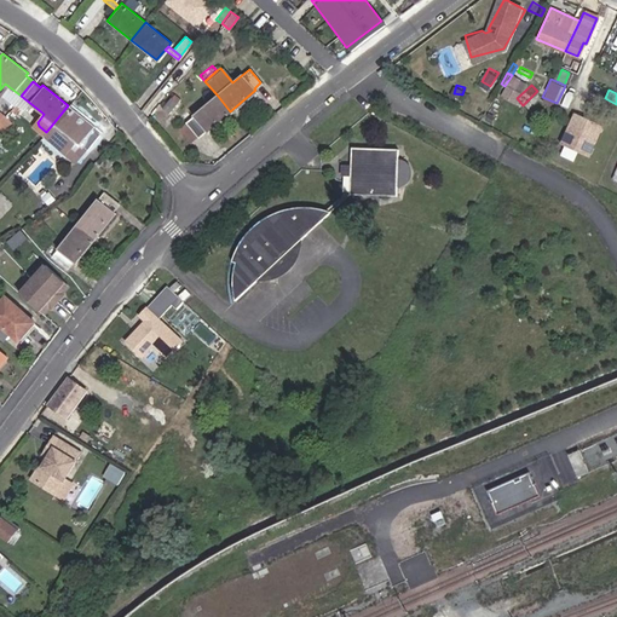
[(167,114),(180,98),(173,92),(160,108),(167,114)]
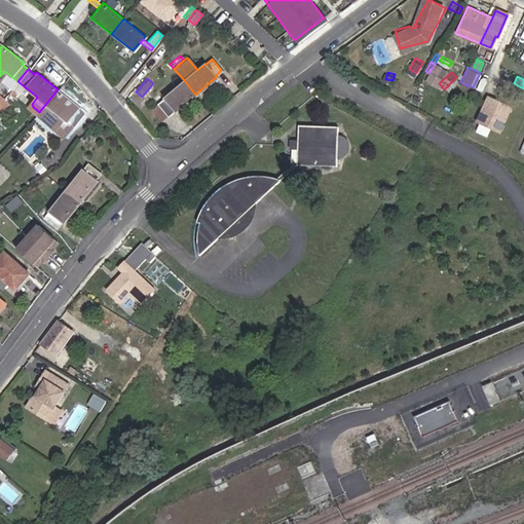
[(195,95),(184,80),(157,103),(166,115),(173,110),(175,112),(195,95)]
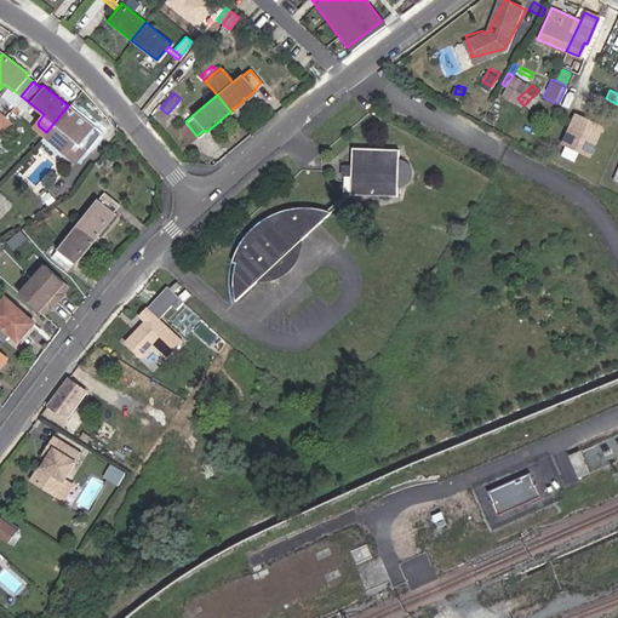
[(68,106),(46,132),(43,136),(66,154),(76,141),(86,148),(98,133),(91,127),(93,126),(68,106)]
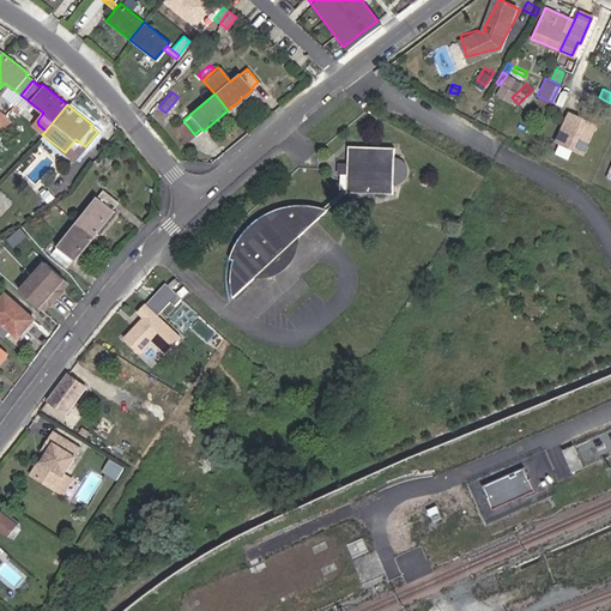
[(579,153),(594,122),(568,109),(552,139),(579,153)]
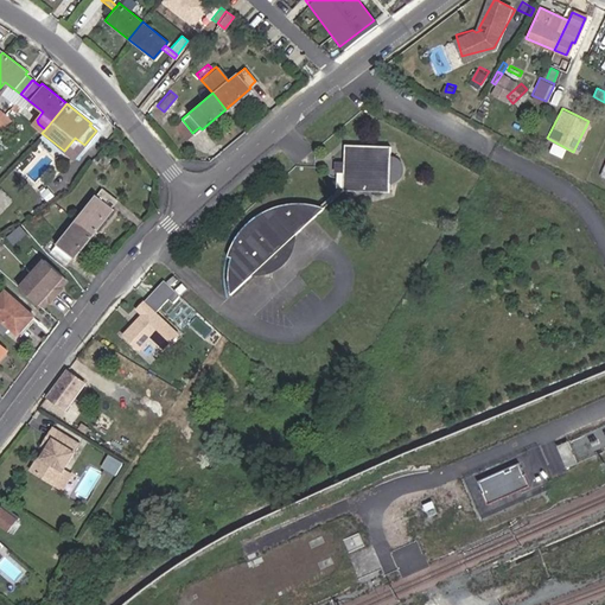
[(192,133),(182,119),(174,125),(186,139),(192,133)]
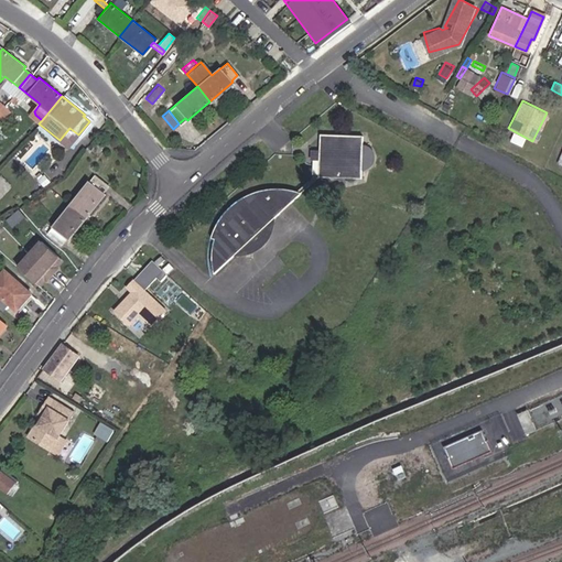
[(67,147),(78,134),(69,128),(60,140),(67,147)]
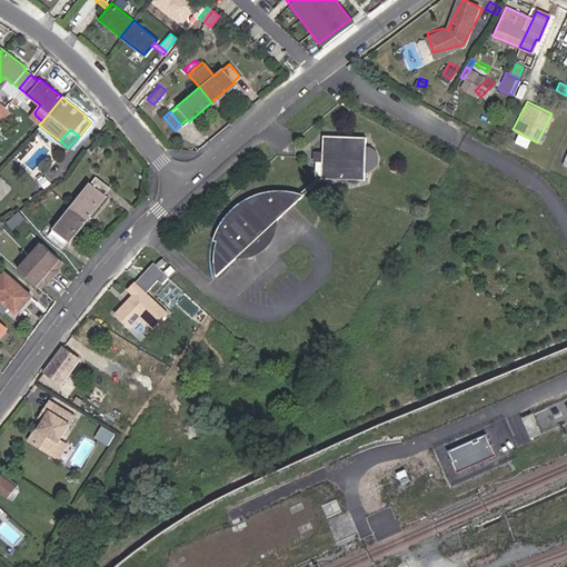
[(324,167),(322,175),(322,181),(366,185),(366,177),(367,147),(367,141),(325,139),(324,152),(324,167)]
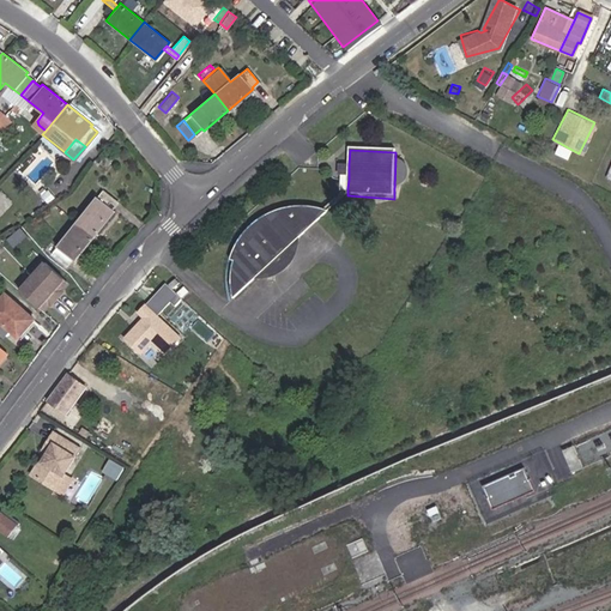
[(97,162),(104,167),(112,156),(106,152),(97,162)]
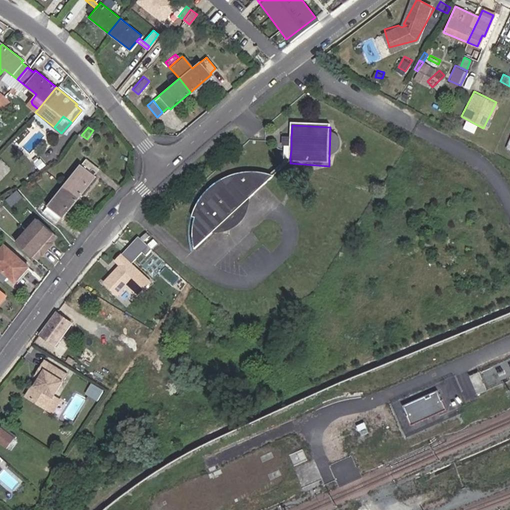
[(333,133),(330,132),(329,159),(333,159),(337,157),(340,154),(343,150),(344,146),(343,141),(341,137),(338,134),(333,133)]
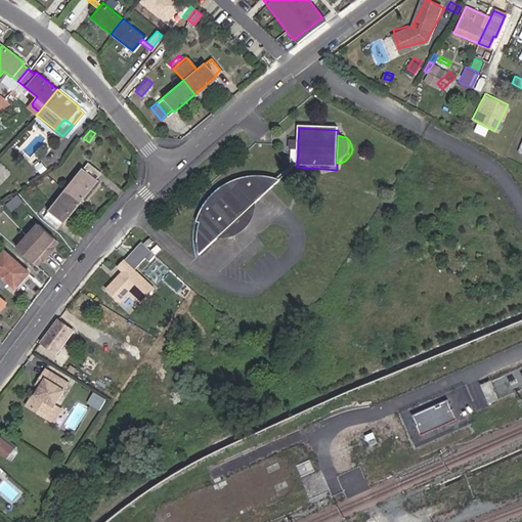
[(53,165),(62,155),(53,146),(44,157),(53,165)]
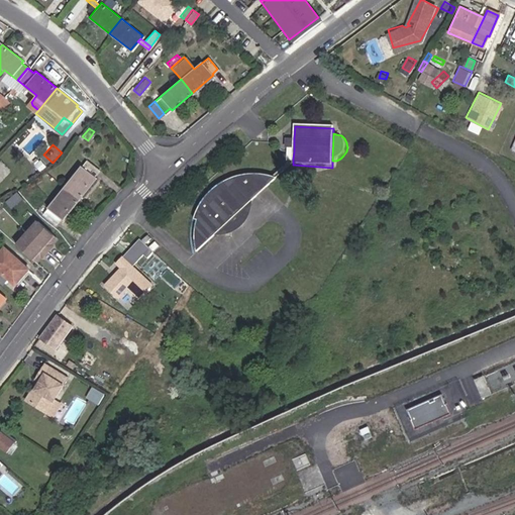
[(64,186),(79,197),(95,177),(93,176),(98,170),(86,159),(64,186)]
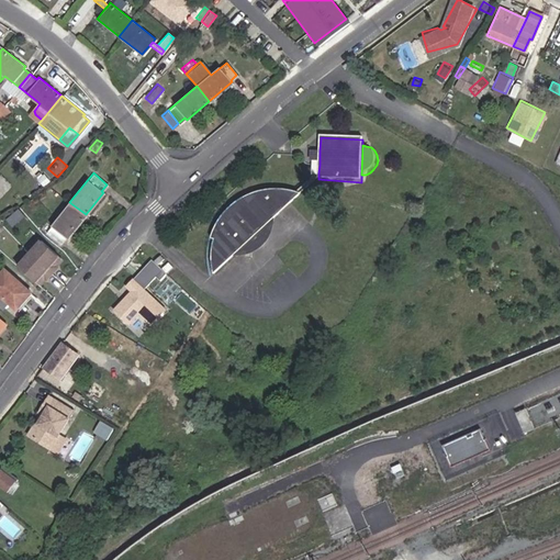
[(318,172),(297,192),(303,194),(318,179),(318,172)]
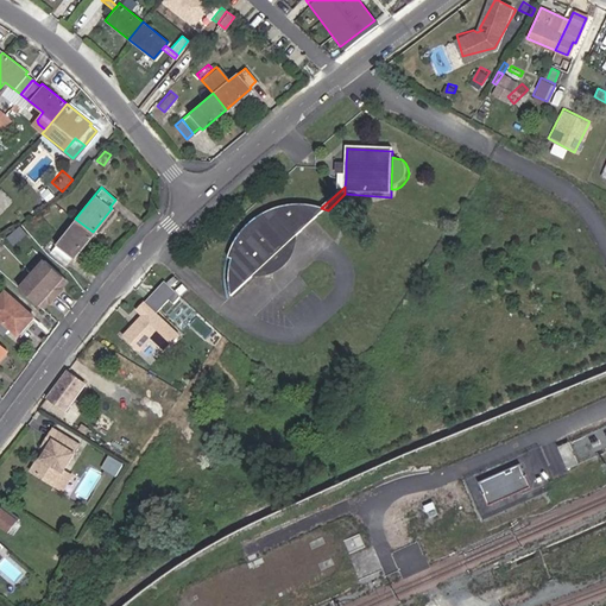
[(227,284),(228,291),(231,300),(252,279),(267,266),(284,267),(285,250),(298,238),(328,210),(321,208),(313,206),(304,206),(296,206),(288,207),(279,209),(272,212),(265,215),(258,220),(252,225),(246,231),(241,238),(237,245),(233,252),(231,259),(228,267),(227,276),(227,284)]
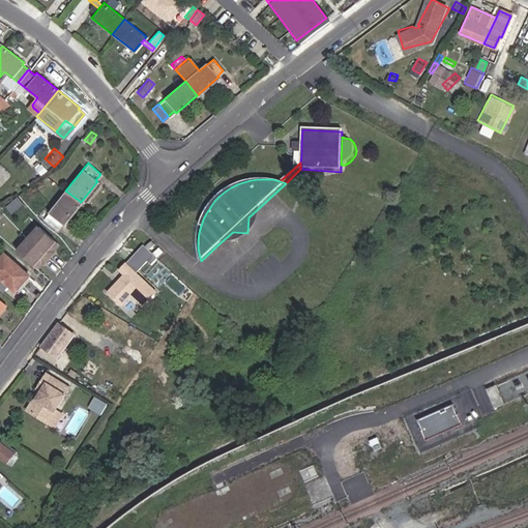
[(63,224),(81,202),(65,191),(44,218),(56,229),(62,223),(63,224)]
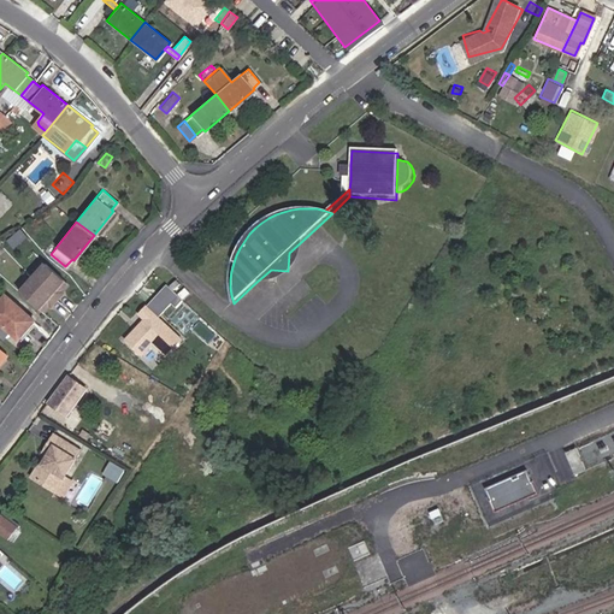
[(289,253),(288,271),(293,266),(297,259),(301,251),(302,241),(289,253)]
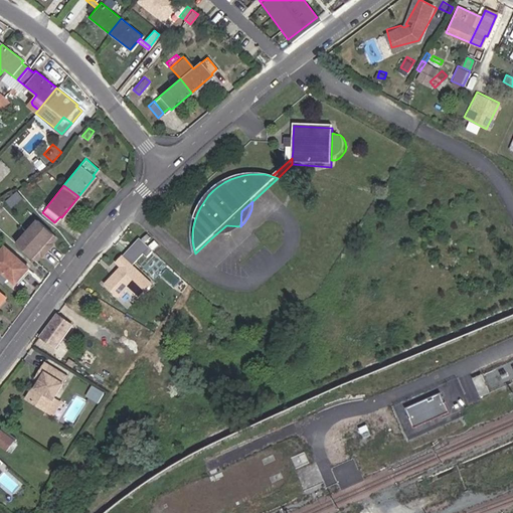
[(226,225),(213,236),(218,236),(222,236),(226,235),(229,233),(236,230),(240,226),(226,225)]
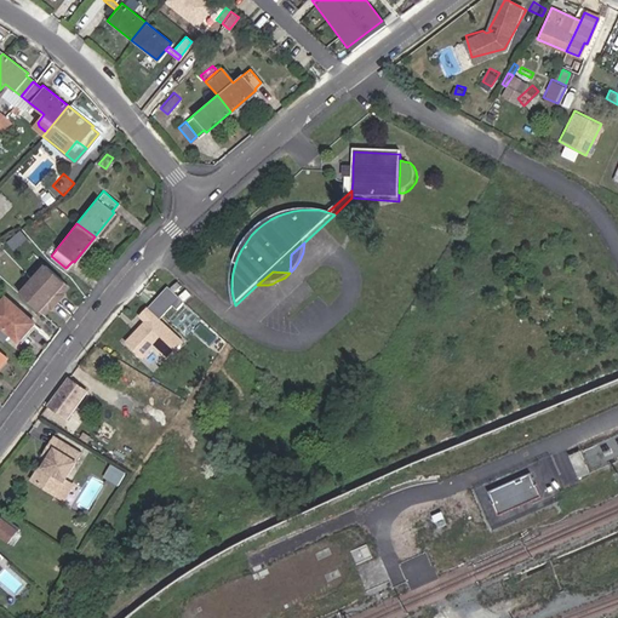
[(53,274),(28,302),(43,314),(49,307),(51,309),(63,296),(61,293),(67,286),(53,274)]
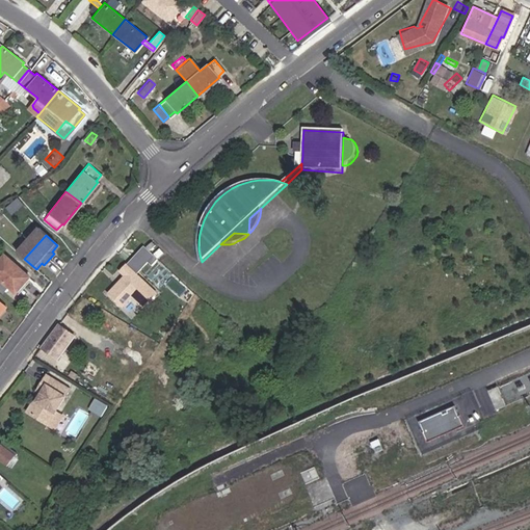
[(21,281),(23,283),(28,276),(3,255),(0,259),(0,279),(11,290),(21,281)]
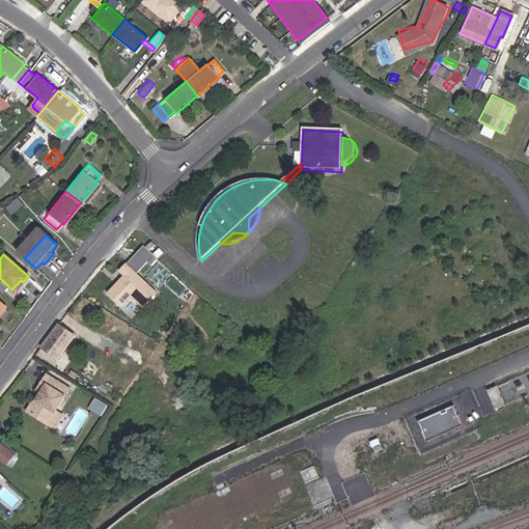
[(143,301),(156,284),(126,261),(119,268),(122,271),(107,290),(122,302),(131,291),(143,301)]
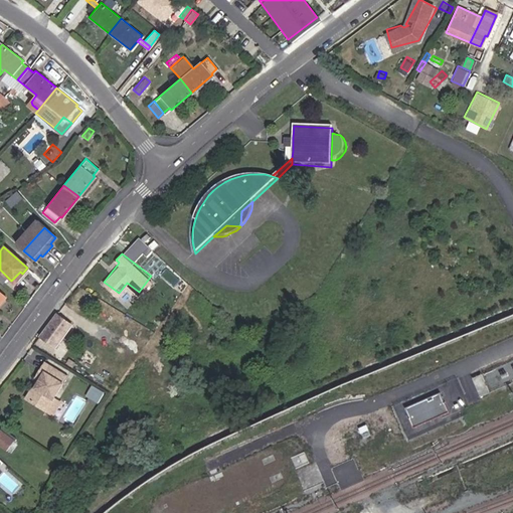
[(14,283),(22,274),(20,272),(11,281),(14,283)]
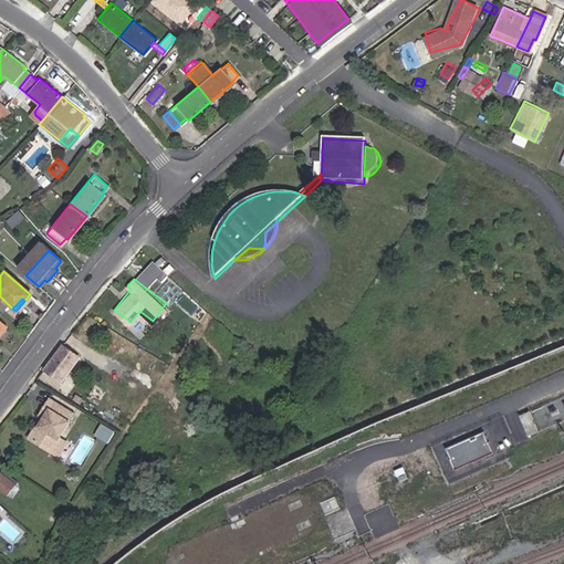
[(77,356),(61,344),(44,367),(61,379),(77,356)]
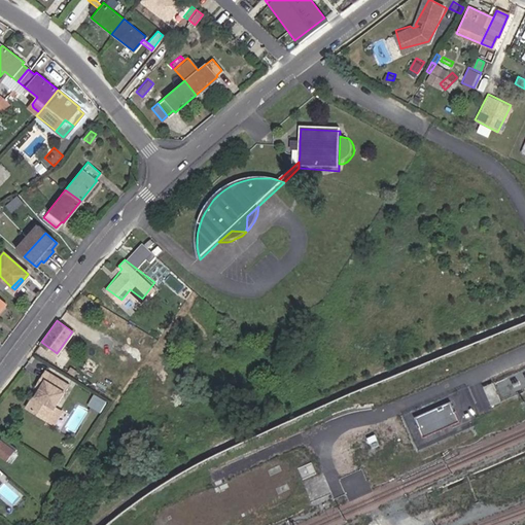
[(47,372),(43,379),(47,382),(37,397),(39,398),(32,410),(48,421),(57,410),(55,409),(69,386),(47,372)]
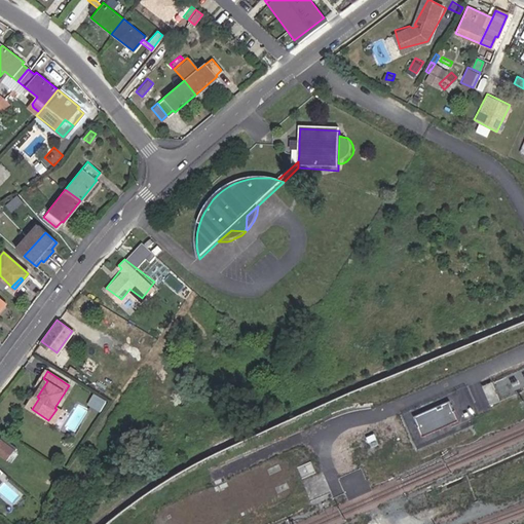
[(47,381),(43,378),(38,385),(40,387),(27,406),(32,409),(39,398),(37,397),(47,381)]
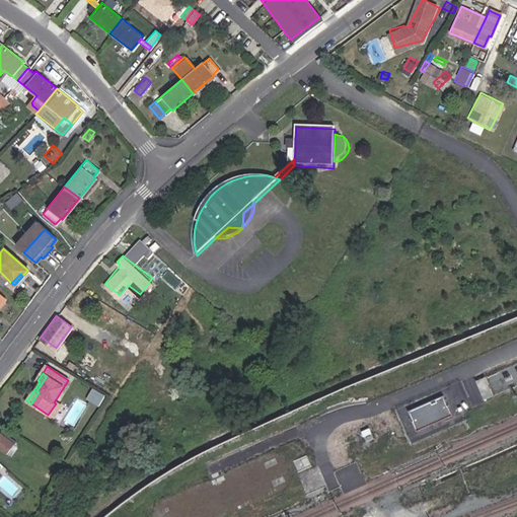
[(442,395),(410,410),(418,429),(450,415),(442,395)]
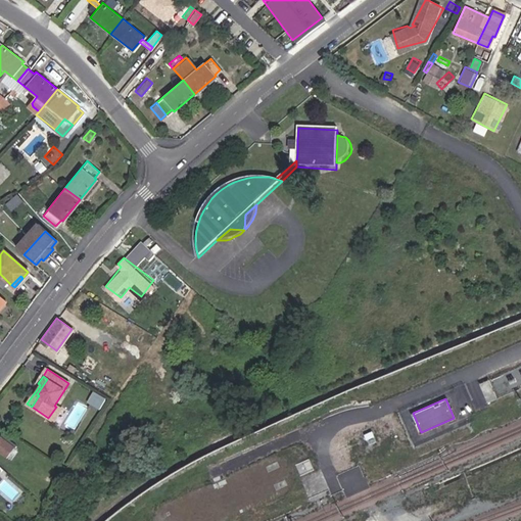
[(13,447),(0,437),(0,452),(7,457),(13,447)]
